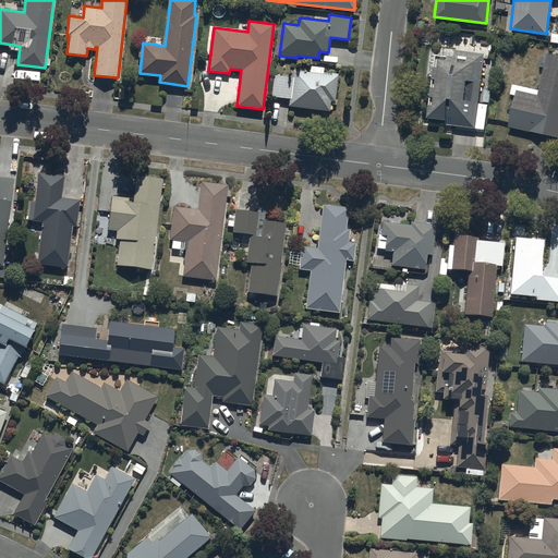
[(456,50),(455,57),(435,53),(426,118),(446,121),(445,124),(474,129),(484,53),(456,50)]
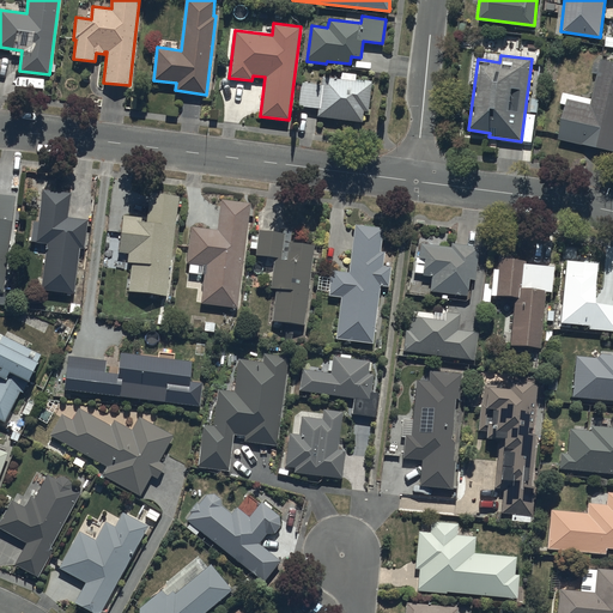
[(558,138),(612,150),(612,61),(593,58),(590,72),(598,73),(592,99),(563,92),(560,103),(565,104),(558,138)]
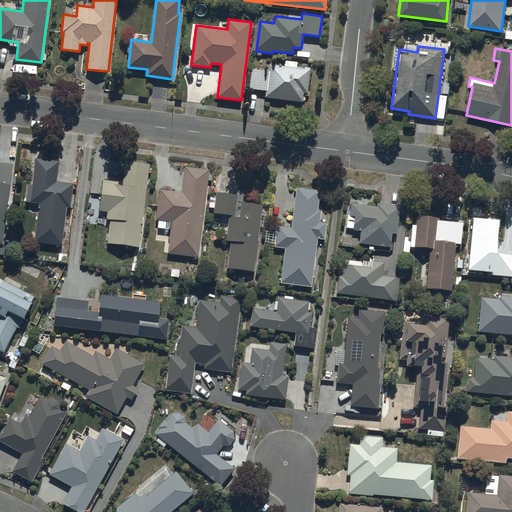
[(266,90),(266,97),(302,101),(303,93),(307,93),(310,67),(305,67),(305,69),(297,68),(298,62),(285,61),(285,66),(270,65),(270,71),(252,69),(250,88),(266,90)]
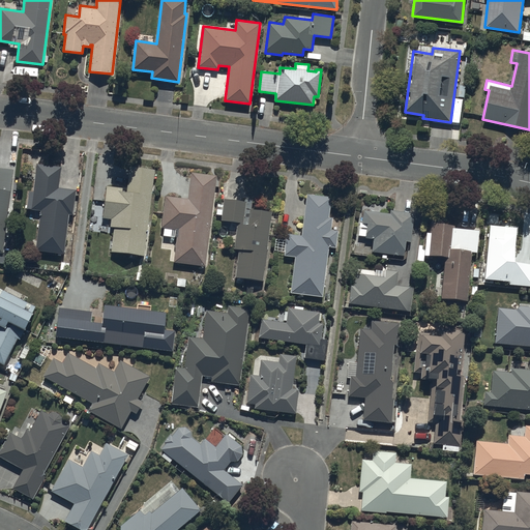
[(26,208),(39,210),(35,248),(64,253),(68,213),(71,213),(74,189),(57,187),(60,167),(32,163),(26,208)]
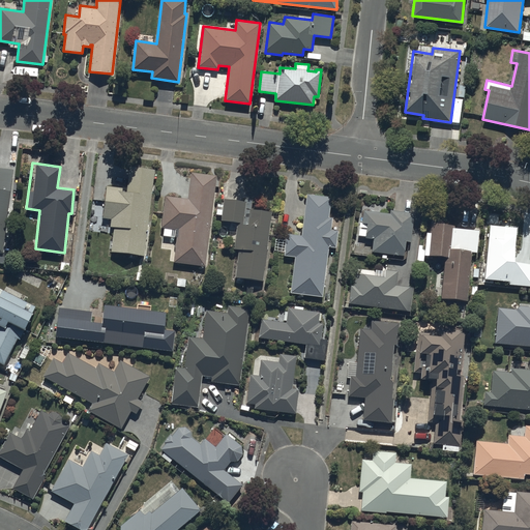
[(153,168),(129,165),(126,190),(121,189),(121,186),(106,184),(102,218),(110,219),(109,226),(114,226),(111,251),(143,255),(153,168)]
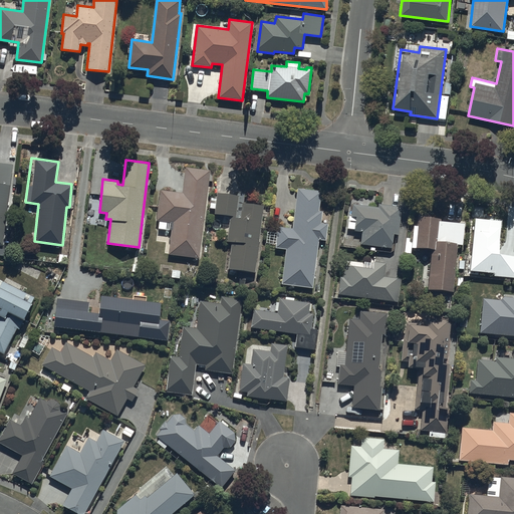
[(0,243),(2,244),(12,165),(0,162),(0,243)]
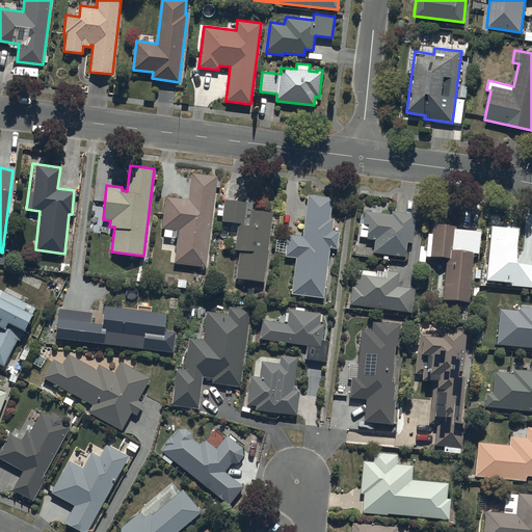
[(206,266),(215,187),(220,187),(221,180),(216,180),(217,176),(191,173),(188,198),(166,196),(162,228),(164,229),(163,236),(177,238),(174,262),(206,266)]
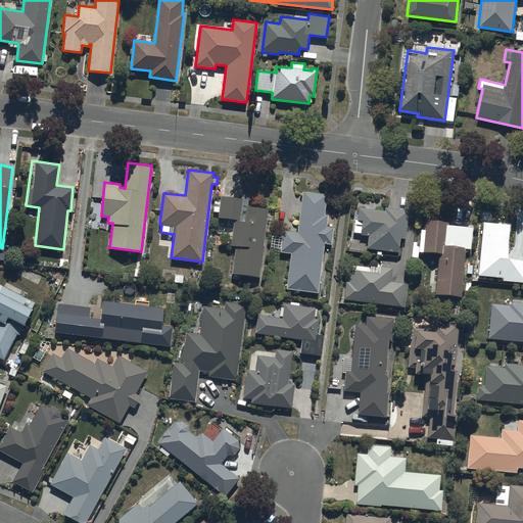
[(279,251),(290,252),(285,287),(317,291),(323,242),(329,243),(331,227),(325,226),(327,215),(323,215),(326,194),(302,191),(297,231),(282,229),(279,251)]
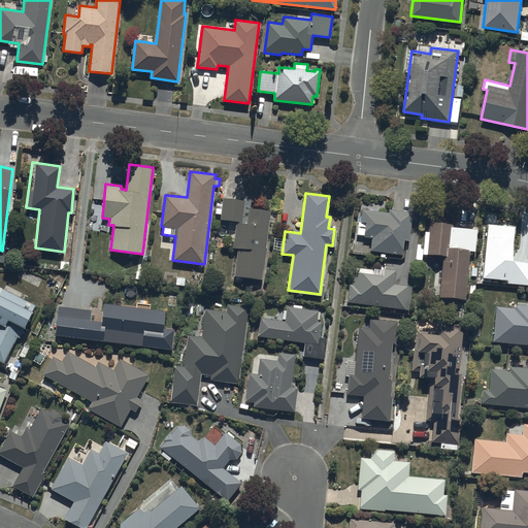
[(234,274),(260,277),(269,209),(249,206),(250,198),(242,197),(242,199),(223,196),(222,203),(218,202),(216,213),(221,213),(220,218),(236,220),(233,246),(237,248),(234,274)]
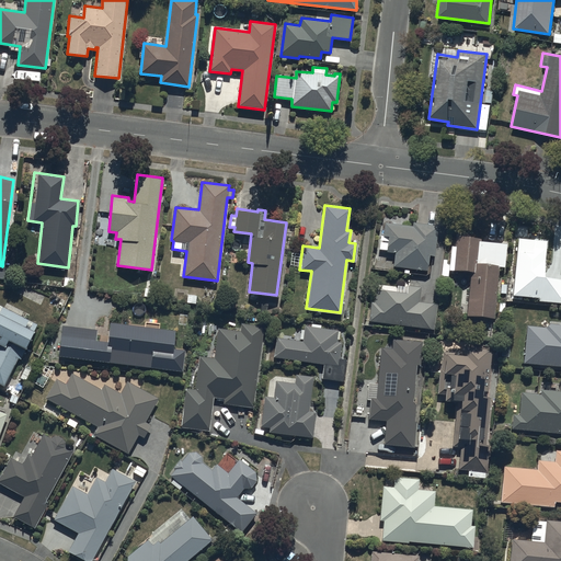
[(392,265),(404,266),(403,273),(408,273),(409,267),(426,270),(427,254),(433,255),(437,226),(412,222),(411,225),(385,221),(382,235),(380,235),(378,248),(386,249),(386,250),(395,251),(392,265)]
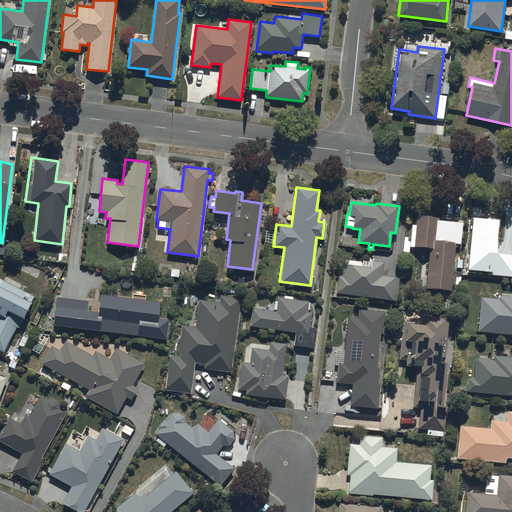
[(408,247),(428,248),(425,286),(450,288),(454,242),(460,243),(461,221),(436,219),(436,216),(427,215),(427,211),(415,210),(414,224),(410,223),(408,247)]
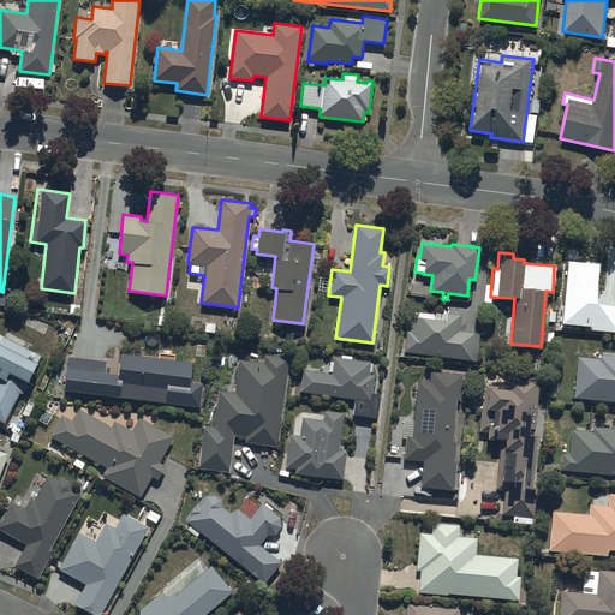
[(599,263),(567,261),(562,322),(590,326),(590,329),(614,332),(614,320),(614,304),(595,303),(599,263)]
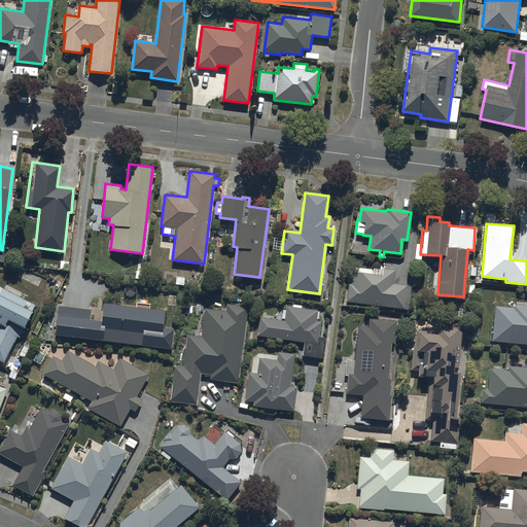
[(348,284),(346,301),(407,309),(410,285),(393,283),(394,270),(359,265),(358,272),(353,272),(351,284),(348,284)]
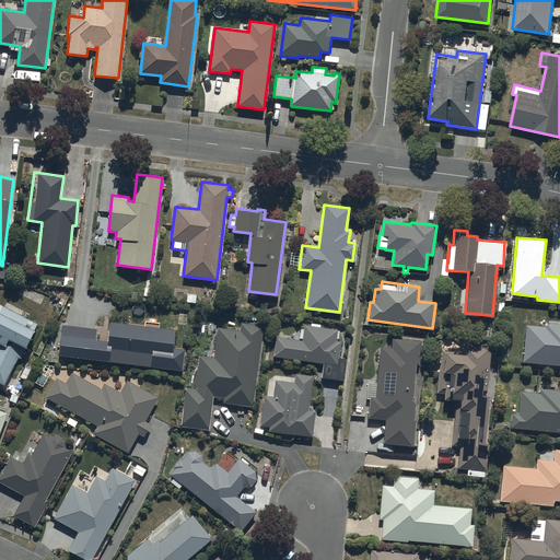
[(0,382),(3,384),(18,356),(21,357),(37,323),(28,318),(30,315),(6,303),(4,306),(0,304),(0,382)]
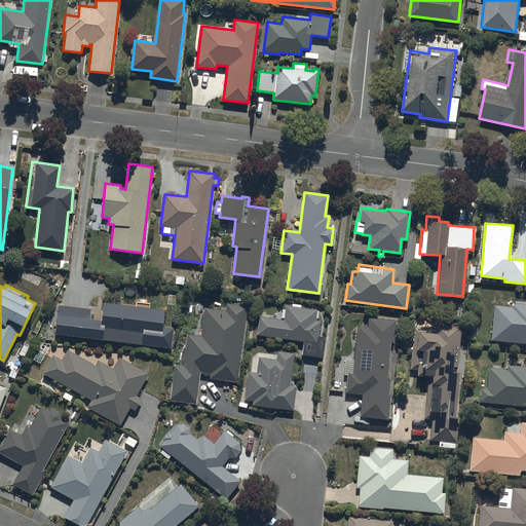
[(58,304),(54,332),(171,346),(174,328),(161,326),(163,309),(103,301),(101,320),(89,318),(90,308),(58,304)]
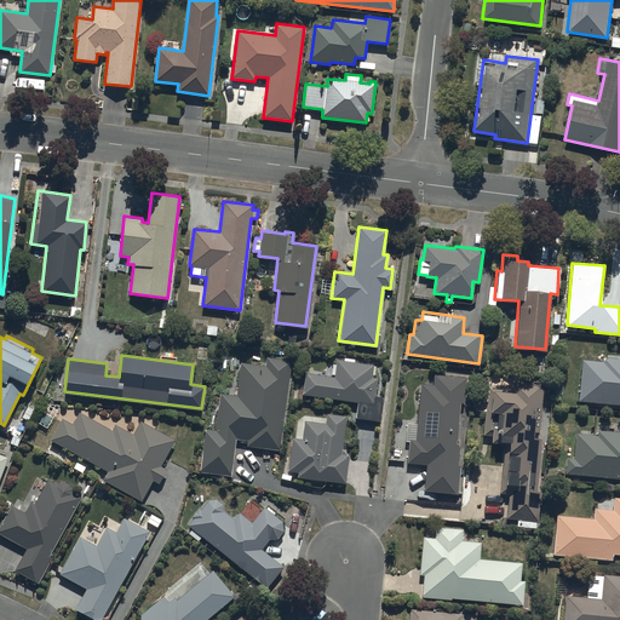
[(236,395),(220,392),(216,430),(206,429),(200,471),(230,475),(235,438),(247,441),(247,446),(279,449),(291,359),(268,356),(267,365),(241,361),(236,395)]
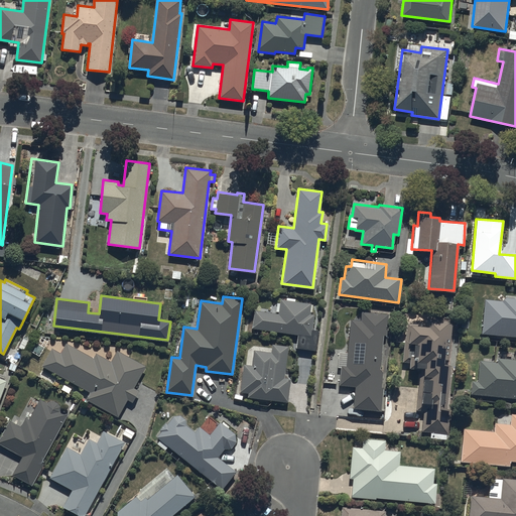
[(485,298),(481,333),(515,336),(515,298),(503,297),(503,300),(485,298)]
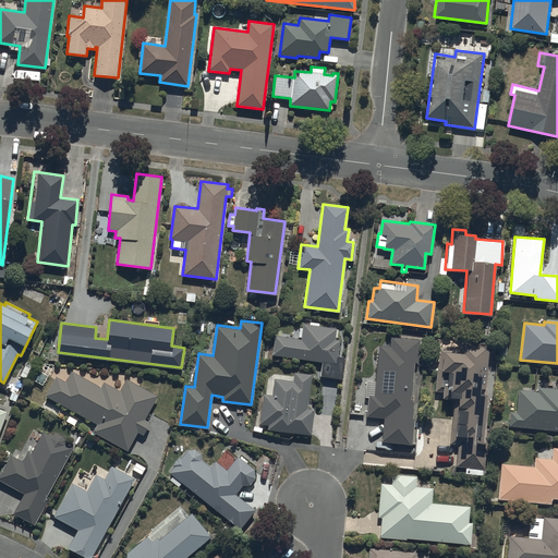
[(276,335),(273,354),(322,362),(319,375),(340,378),(343,358),(336,356),(339,340),(334,339),(335,328),(303,323),(301,339),(276,335)]
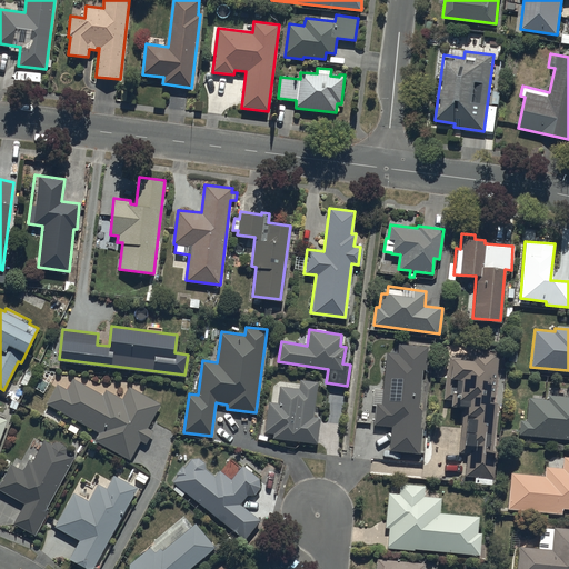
[(397,352),(386,351),(381,389),(373,388),(371,403),(376,405),(373,423),(390,426),(388,449),(418,452),(422,408),(417,408),(421,372),(423,373),(427,346),(398,342),(397,352)]
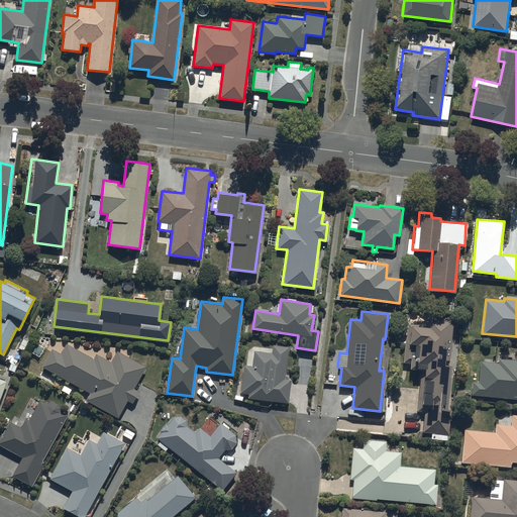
[(410,369),(419,369),(417,410),(424,411),(422,431),(431,432),(431,438),(446,439),(448,410),(446,410),(449,365),(448,364),(450,322),(428,321),(428,326),(406,325),(404,362),(410,363),(410,369)]
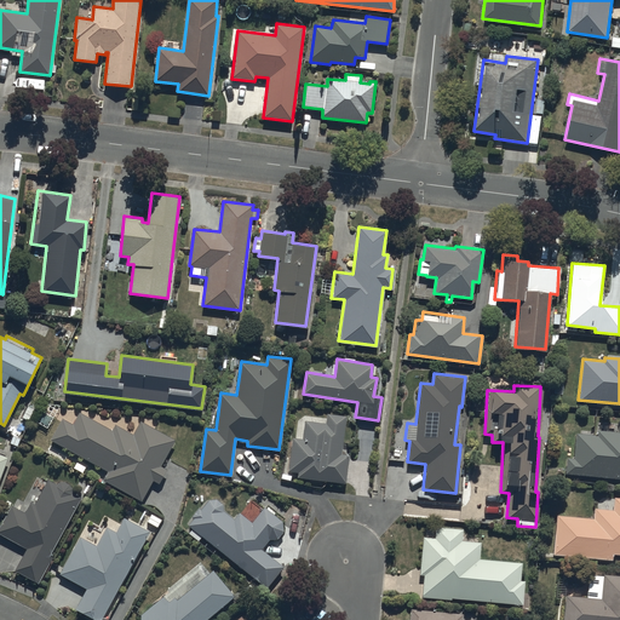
[(63,418),(51,440),(107,471),(102,480),(141,500),(153,478),(159,482),(167,469),(161,465),(174,440),(141,420),(132,434),(115,424),(112,430),(79,411),(72,424),(63,418)]
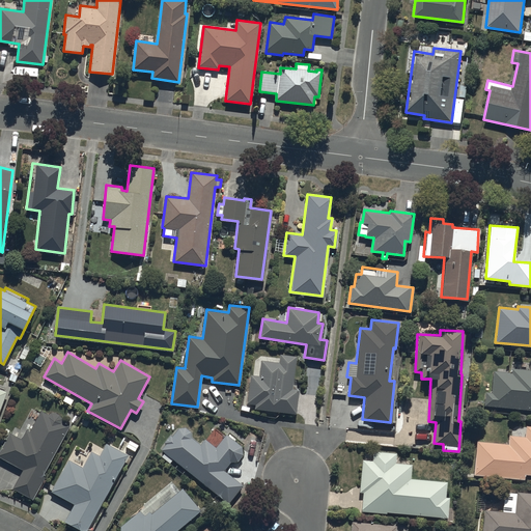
[(255,403),(255,408),(295,413),(299,388),(292,388),(297,357),(280,355),(279,362),(261,359),(259,375),(251,374),(248,402),(255,403)]
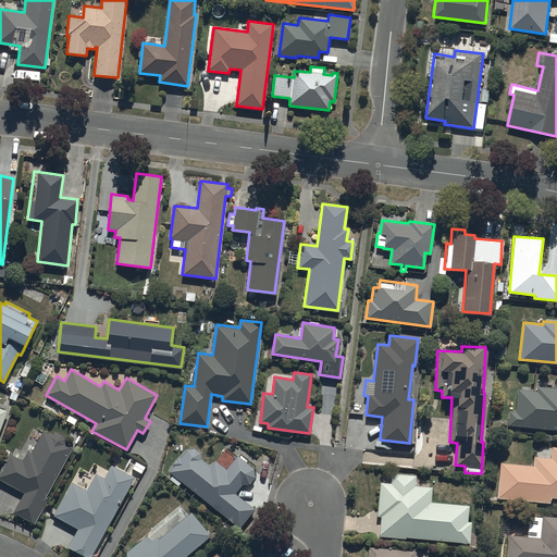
[(508,410),(507,424),(556,429),(556,382),(555,388),(536,386),(536,390),(517,387),(515,411),(508,410)]
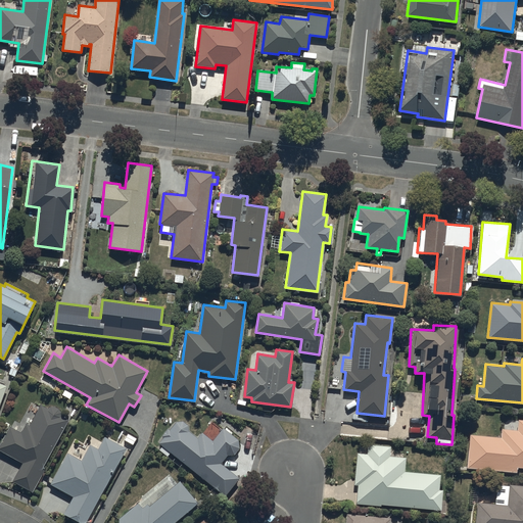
[(0,442),(0,449),(21,462),(12,480),(33,490),(44,469),(42,468),(67,419),(61,415),(61,414),(61,413),(61,412),(60,412),(60,411),(60,410),(59,410),(59,409),(58,409),(58,408),(57,408),(56,407),(55,407),(54,407),(53,407),(52,407),(51,407),(50,407),(49,408),(48,408),(48,409),(41,403),(29,425),(26,423),(24,427),(17,423),(13,429),(9,426),(0,442)]
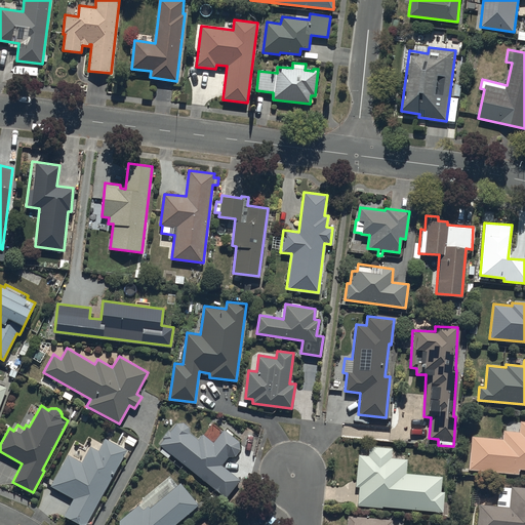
[(524,420),(519,420),(518,431),(502,430),(501,438),(472,436),(469,469),(519,474),(519,469),(524,469),(524,420)]
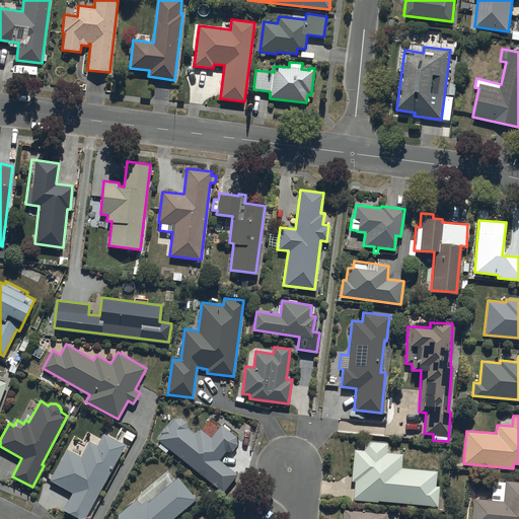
[(160,432),(162,434),(157,439),(161,442),(158,446),(165,453),(169,448),(224,492),(237,474),(219,459),(225,451),(232,450),(237,444),(236,436),(221,424),(211,437),(200,429),(196,435),(186,427),(187,422),(181,418),(173,418),(170,426),(168,427),(165,425),(160,432)]
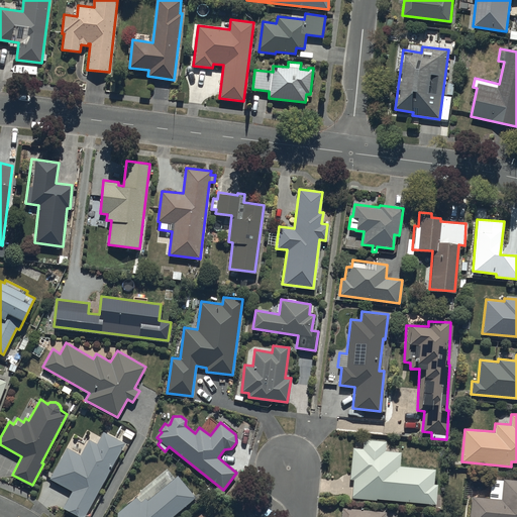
[(80,516),(84,516),(123,442),(103,431),(97,443),(88,439),(80,454),(66,447),(49,479),(73,491),(63,508),(80,516)]
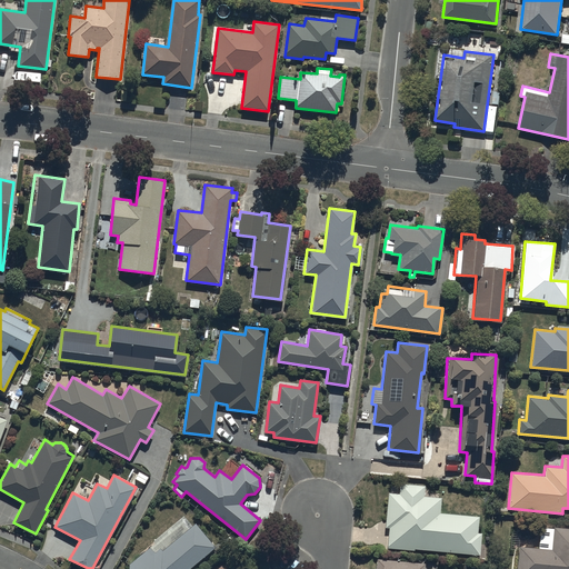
[(413,550),(413,548),(478,555),(480,532),(477,532),(479,516),(439,512),(440,498),(423,496),(425,486),(400,482),(399,492),(387,491),(383,527),(389,527),(387,548),(413,550)]
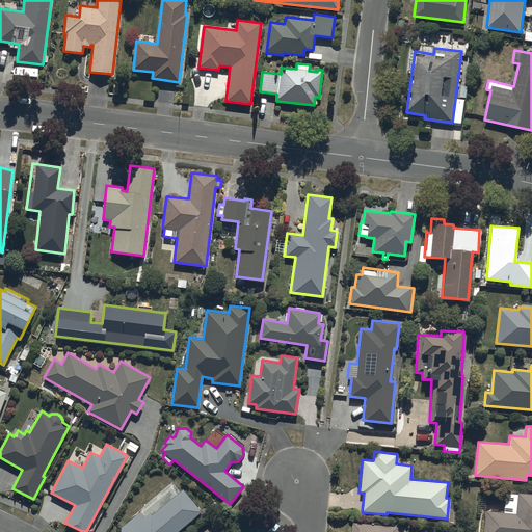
[(174,531),(201,510),(182,489),(180,490),(171,481),(142,505),(143,507),(121,527),(120,531),(174,531)]
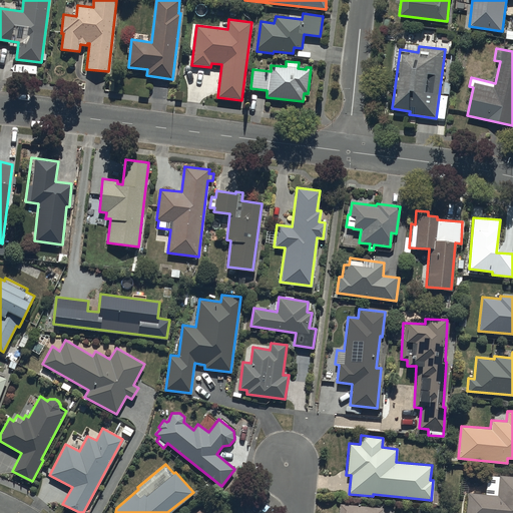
[(467,492),(464,512),(512,512),(512,475),(499,475),(497,495),(467,492)]
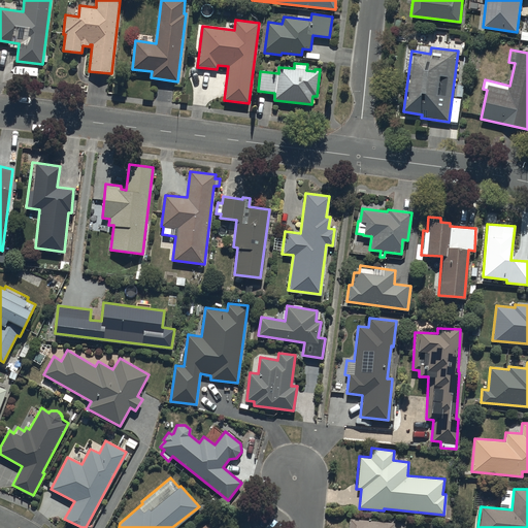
[(391,527),(392,522),(349,519),(347,527),(391,527)]
